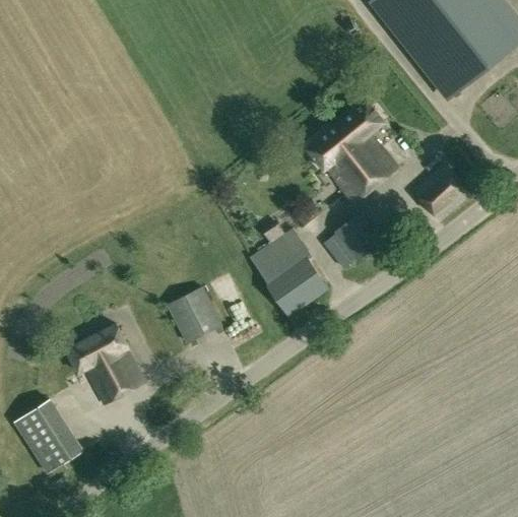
[(374,0),(371,3),(446,99),(517,41),(517,22),(500,0),(374,0)]
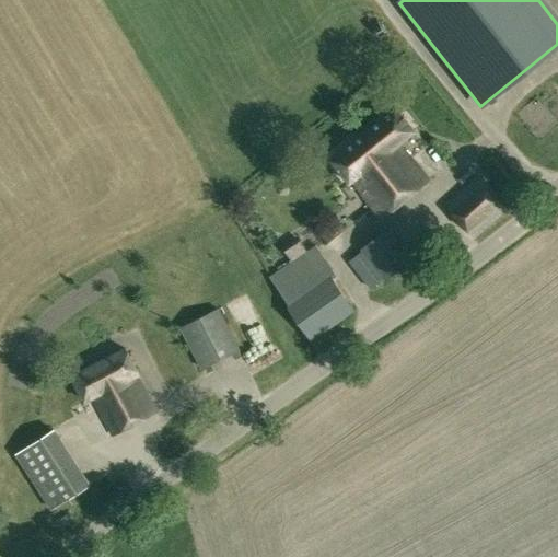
[(349,184),(380,220),(425,183),(396,147),(413,134),(393,111),(329,162),(348,185),(349,184)]
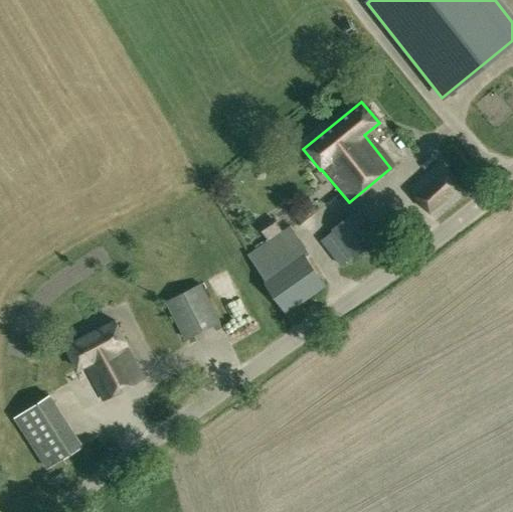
[(406,189),(435,222),(465,194),(437,162),(406,189)]
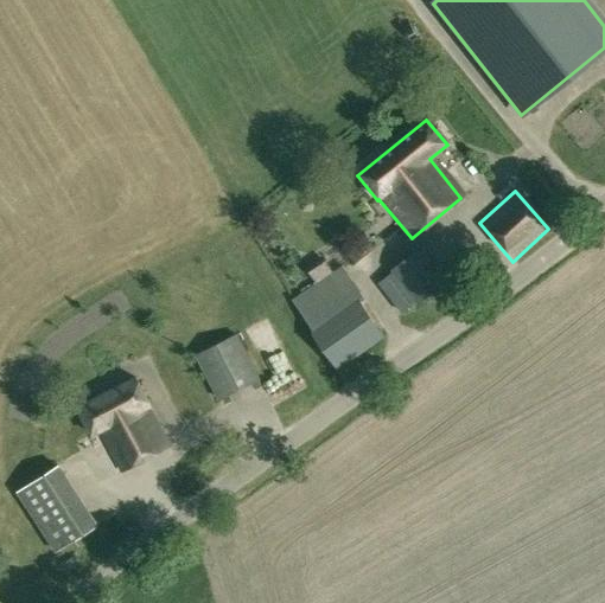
[(411,255),(388,273),(414,306),(437,288),(411,255)]
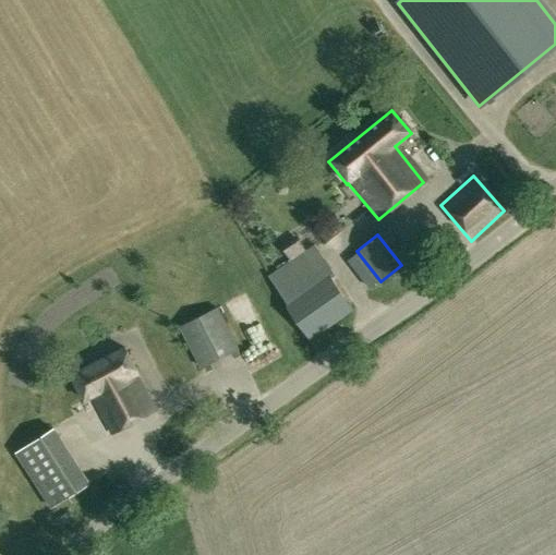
[(334,277),(312,245),(266,278),(286,306),(283,308),(306,340),(352,309),(330,279),(334,277)]
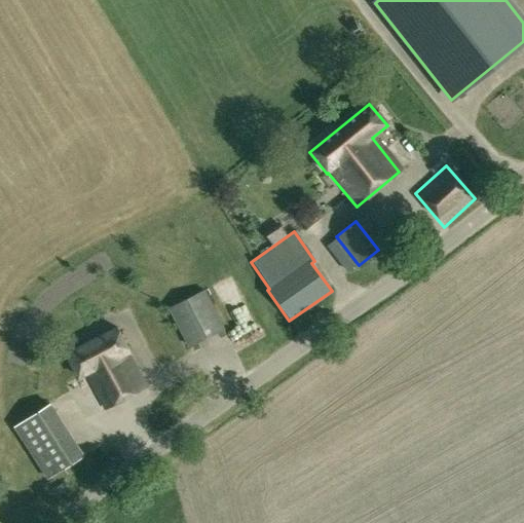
[(203,291),(167,309),(187,349),(223,331),(203,291)]
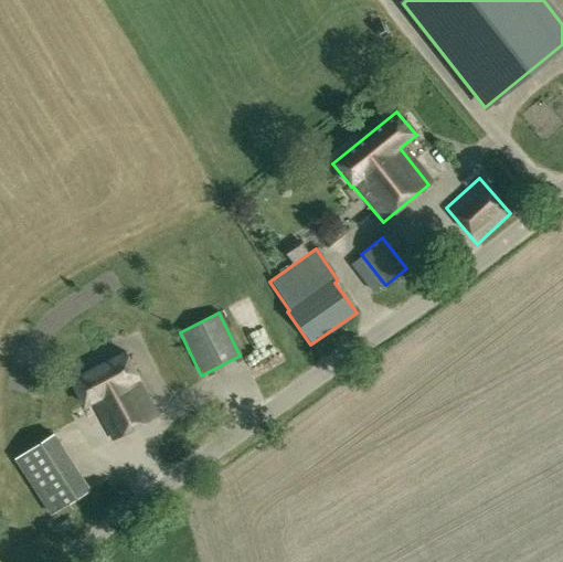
[(92,403),(112,441),(153,417),(134,381),(137,380),(123,354),(71,383),(83,407),(92,403)]
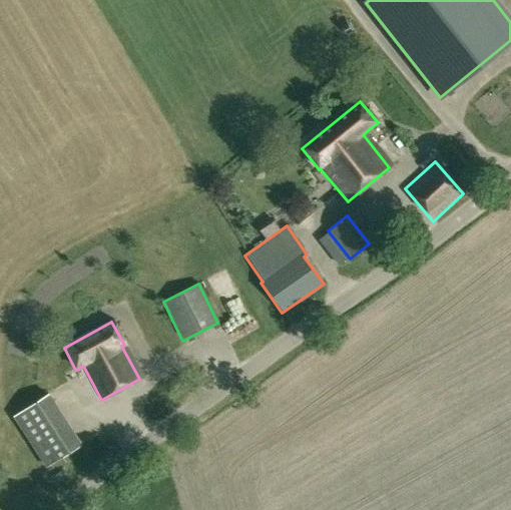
[(12,416),(45,467),(79,446),(46,395),(12,416)]
